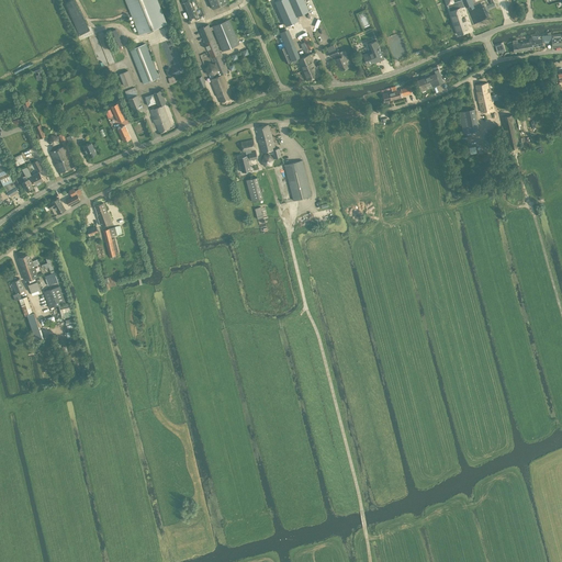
[(167,23),(157,0),(125,0),(139,34),(167,23)]
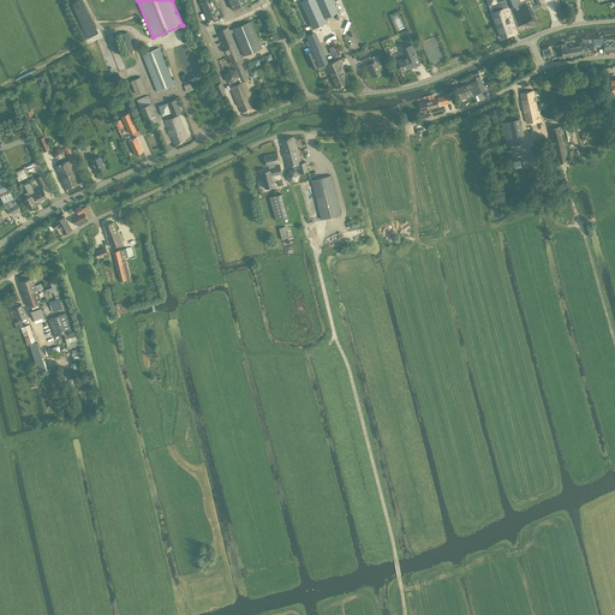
[(324,17),(339,11),(333,0),(304,0),(302,1),(314,28),(327,22),(324,17)]
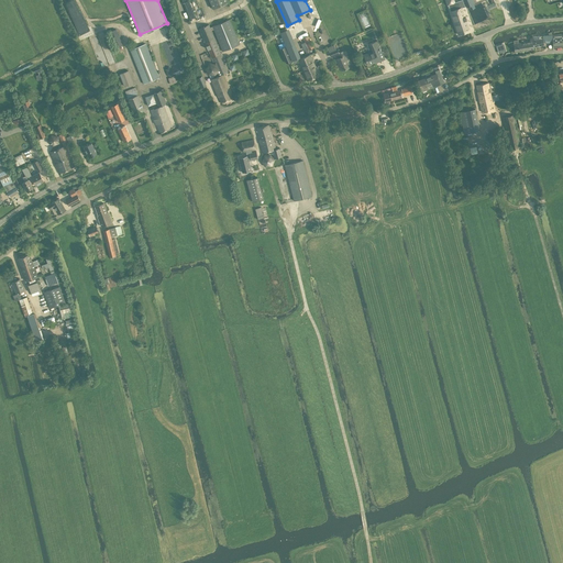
[(450,11),(459,34),(470,31),(466,20),(465,17),(462,7),(465,6),(466,7),(468,6),(471,9),(475,8),(473,3),(475,3),(473,0),(462,0),(455,2),(451,4),(453,10),(450,11)]
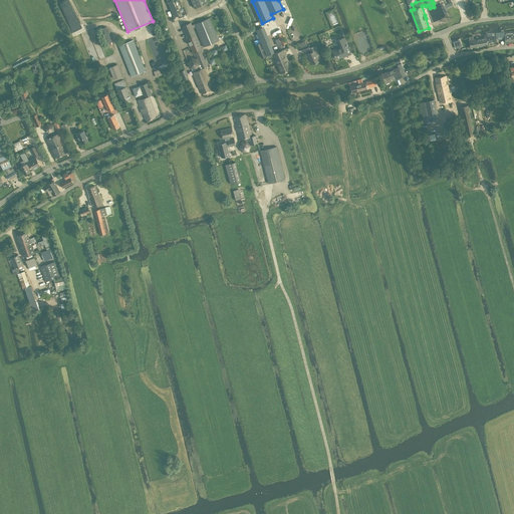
[(192,25),(191,22),(182,26),(190,45),(195,57),(196,56),(198,57),(203,68),(193,72),(201,93),(213,89),(205,69),(206,68),(205,67),(209,65),(193,27),(195,26),(203,46),(219,40),(209,17),(194,24),(192,25)]
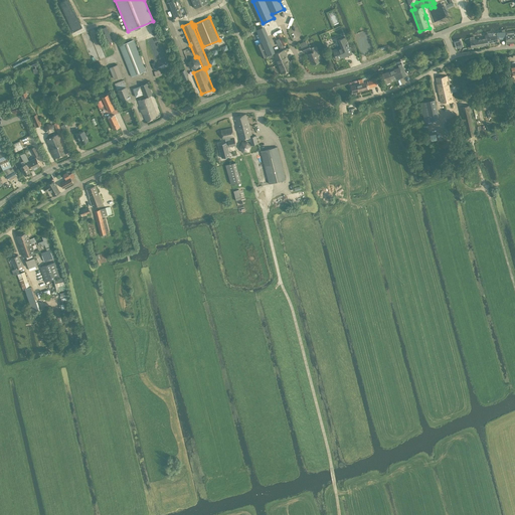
[(107,27),(100,29),(106,43),(112,41),(107,27)]
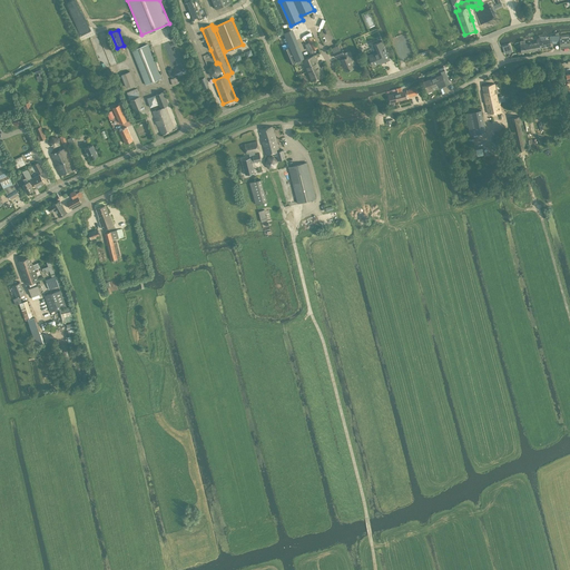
[(296,61),(302,59),(290,30),(284,32),(296,61)]
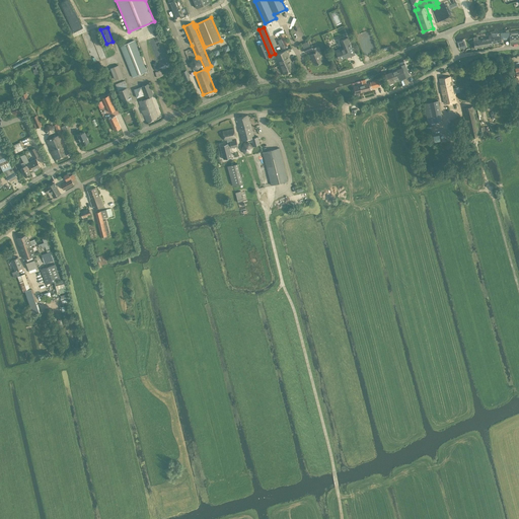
[(518,30),(509,31),(509,33),(509,39),(510,44),(518,42),(518,30)]
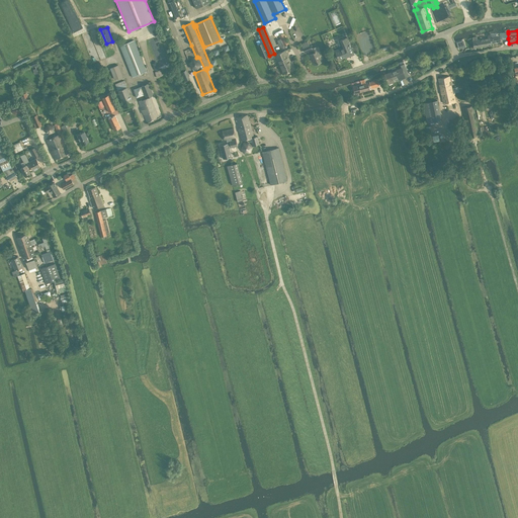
[(508,38),(508,33),(508,31),(506,32),(497,33),(497,36),(491,37),(491,34),(488,35),(488,37),(489,37),(490,40),(490,42),(501,41),(500,37),(502,37),(502,39),(508,38)]
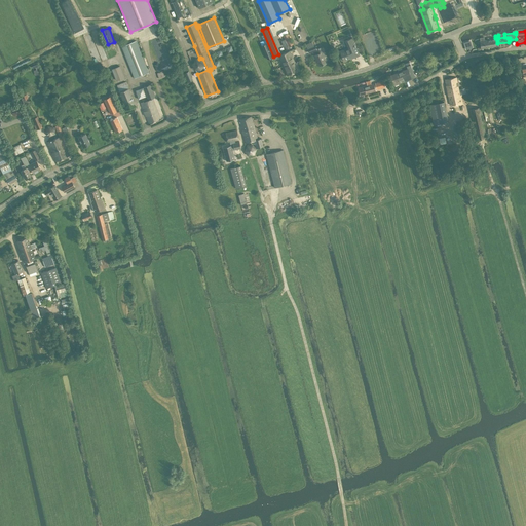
[(288,46),(293,43),(288,33),(283,35),(288,46)]
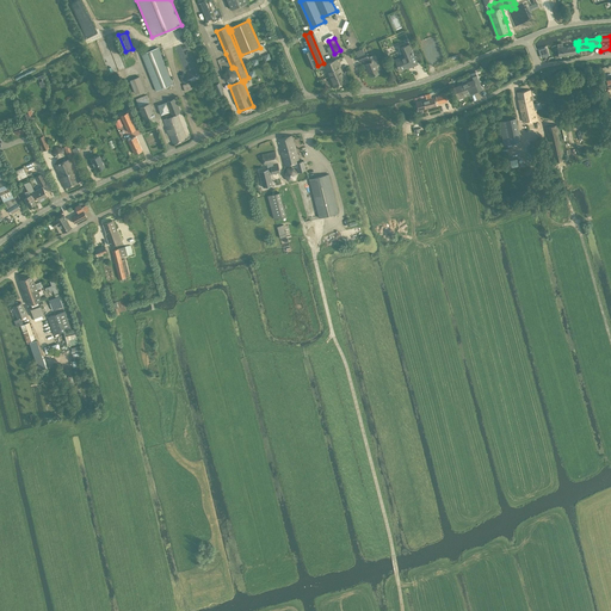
[(568,50),(568,45),(562,47),(562,43),(557,44),(559,48),(557,48),(559,56),(569,55),(568,50)]
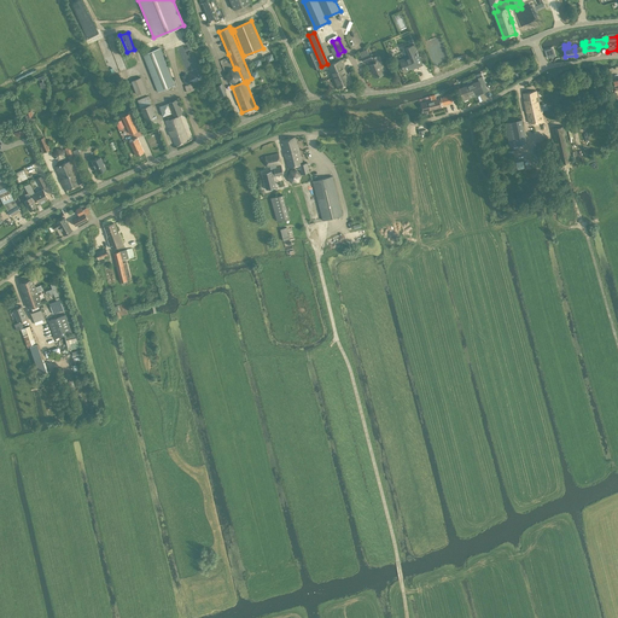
[(410,52),(412,57),(400,62),(404,71),(413,66),(413,69),(421,65),(413,45),(408,47),(410,52)]
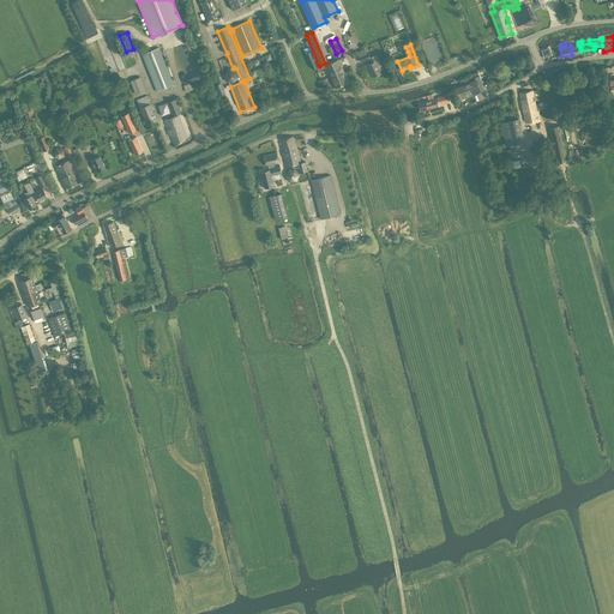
[(571,50),(572,55),(581,53),(581,50),(581,48),(579,44),(578,44),(571,46),(571,50)]
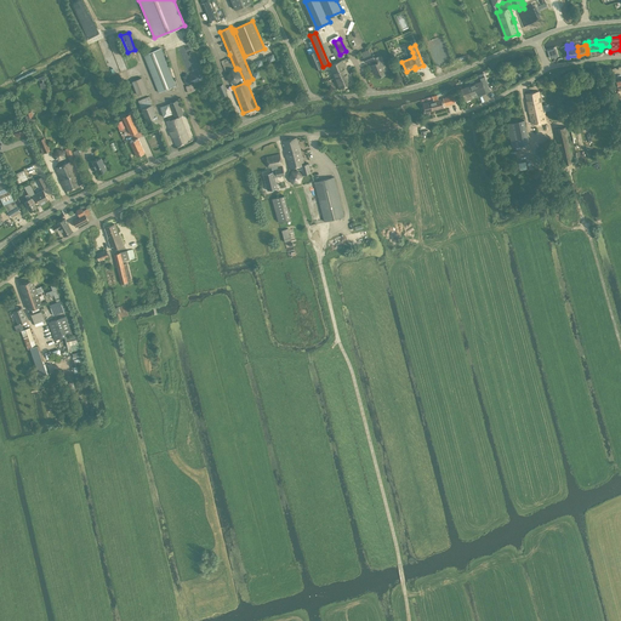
[(158,92),(176,85),(160,49),(143,56),(158,92)]
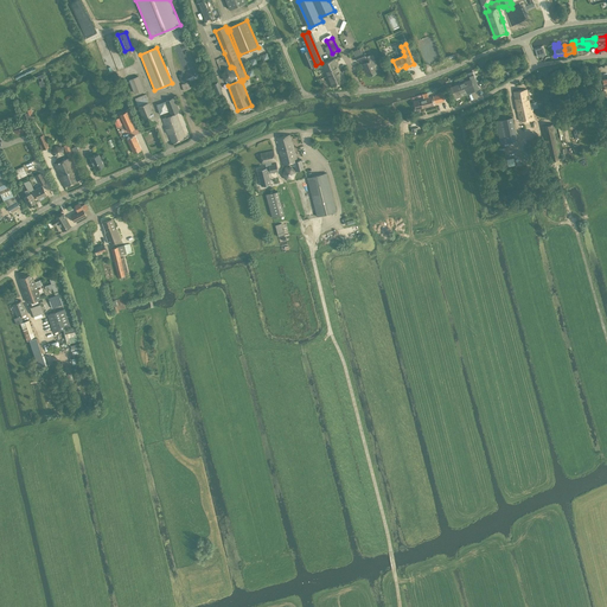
[(308,50),(302,52),(310,68),(314,65),(308,50)]
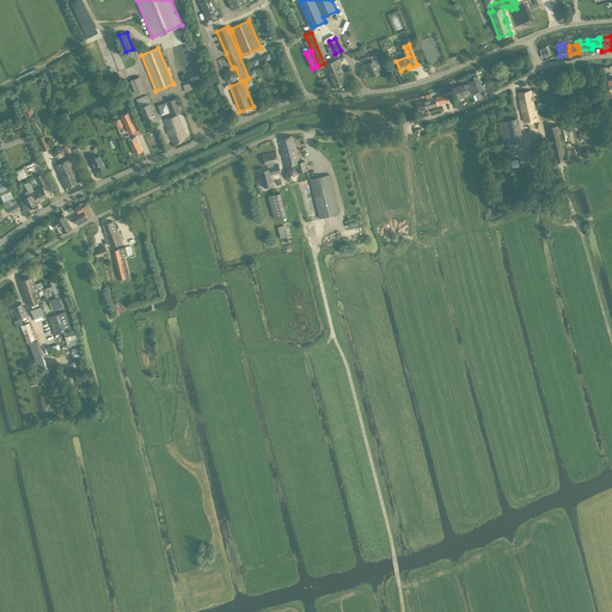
[(373,56),(368,57),(367,59),(368,63),(365,65),(367,69),(367,68),(371,77),(380,73),(379,72),(380,71),(380,69),(380,68),(379,68),(378,68),(373,56)]
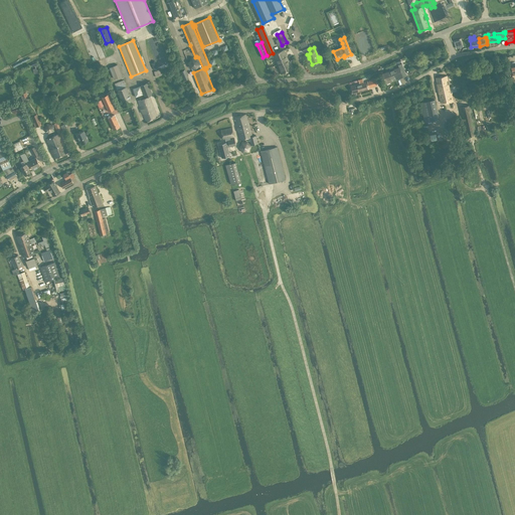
[(277,63),(288,59),(284,49),(273,54),(277,63)]
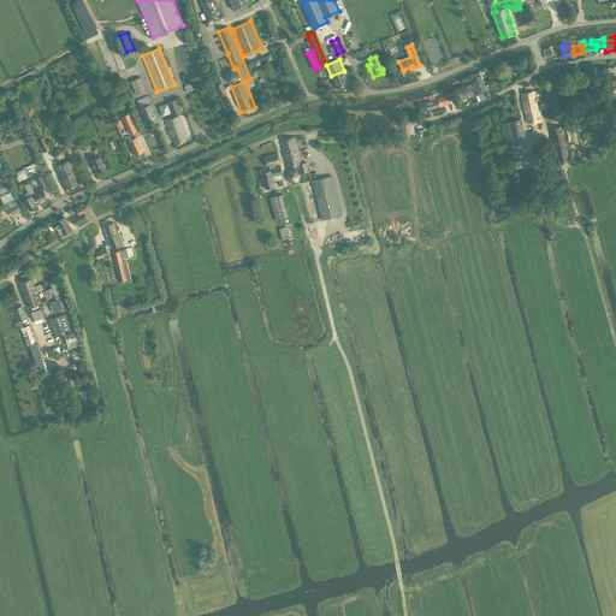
[(344,71),(331,76),(336,88),(349,83),(344,71)]
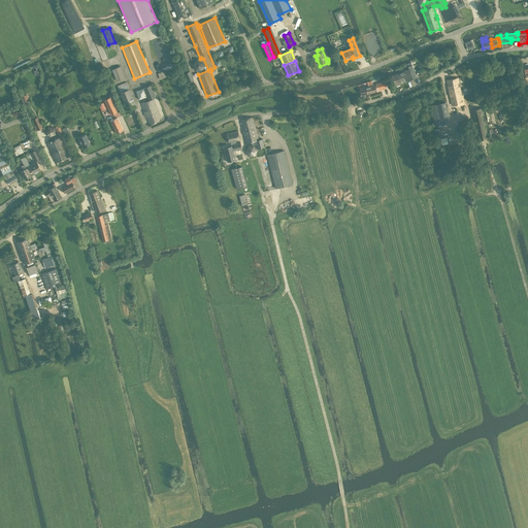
[(117,80),(125,77),(120,66),(112,69),(117,80)]
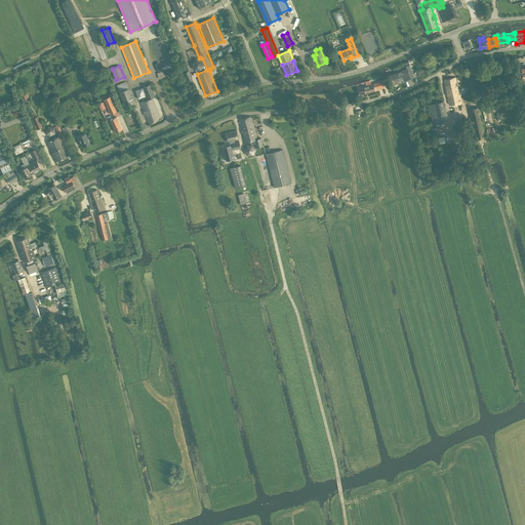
[(406,80),(410,78),(406,69),(390,75),(393,85),(398,83),(397,81),(406,78),(406,80)]
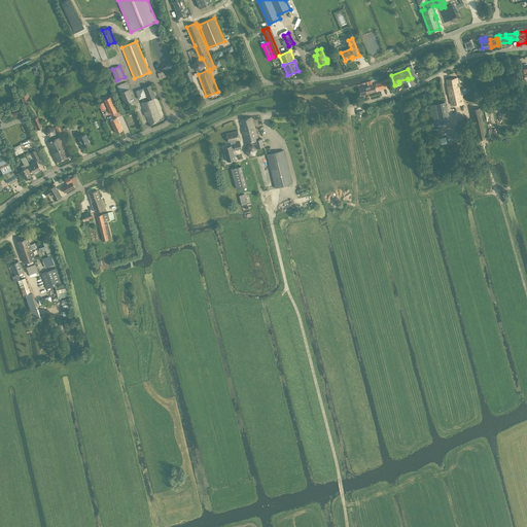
[(194,79),(189,71),(183,73),(187,82),(194,79)]
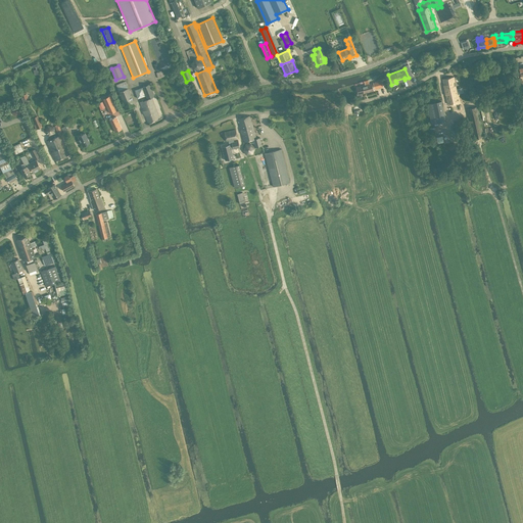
[(458,93),(463,92),(462,87),(456,89),(454,77),(442,79),(447,104),(459,102),(458,93)]
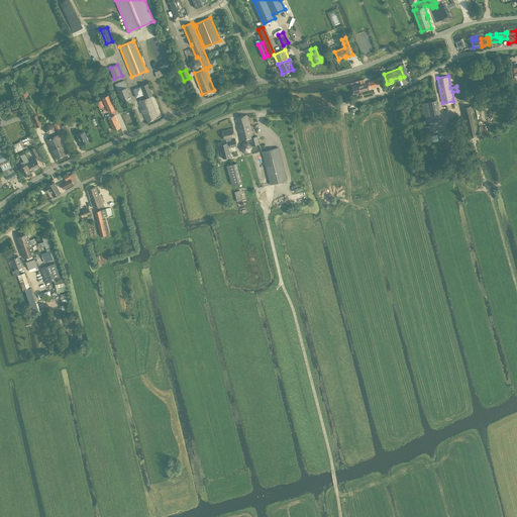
[(130,109),(134,108),(132,104),(133,104),(124,81),(115,84),(124,107),(129,105),(130,109)]
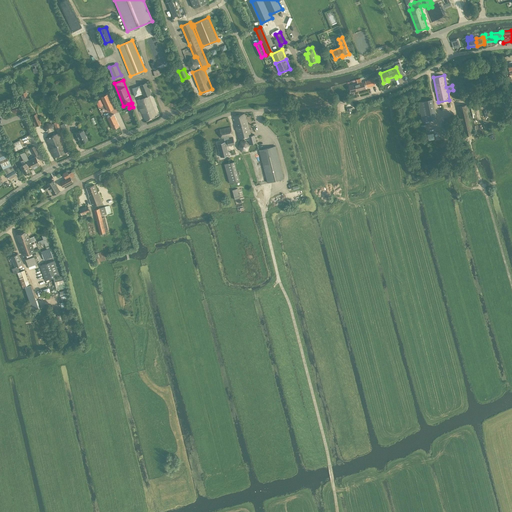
[(350,92),(366,88),(364,81),(348,85),(350,92)]
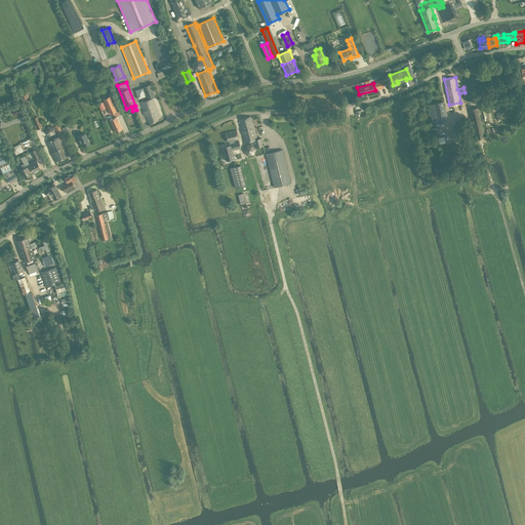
[(149,99),(140,103),(149,123),(160,119),(153,97),(156,96),(151,84),(144,87),(149,99)]
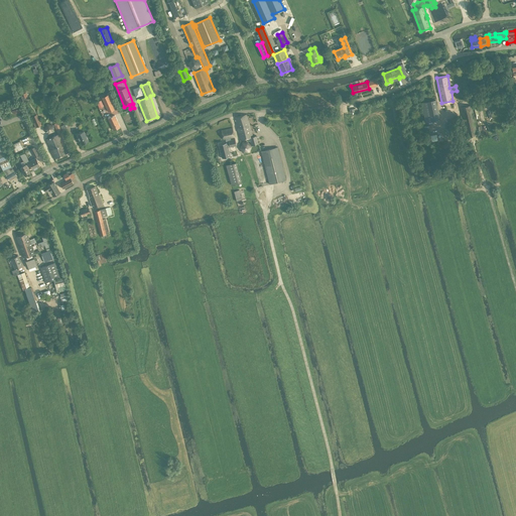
[(136,97),(143,95),(140,87),(133,89),(136,97)]
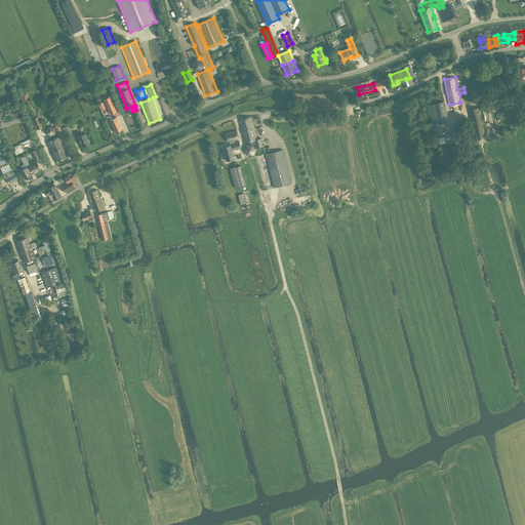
[(111,114),(117,112),(112,103),(117,101),(114,92),(109,94),(110,96),(104,99),(111,114)]
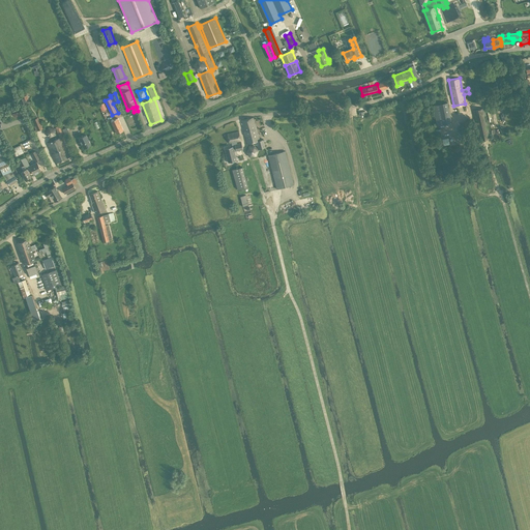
[(437,125),(451,122),(447,102),(433,105),(437,125)]
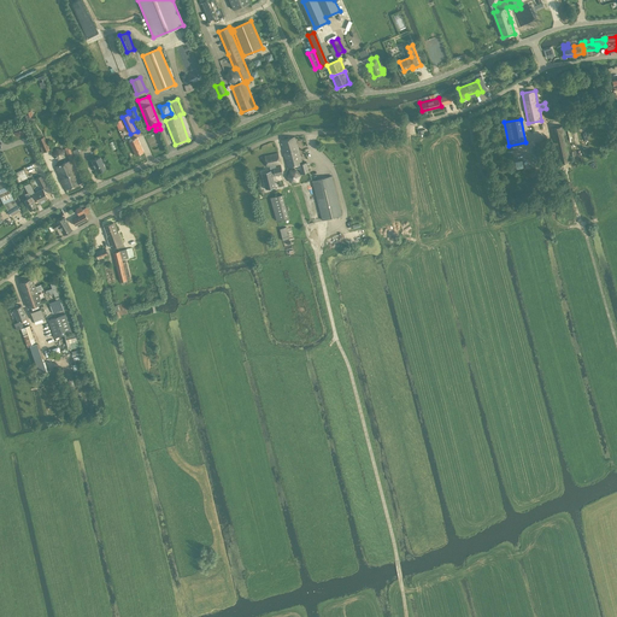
[(558,164),(570,160),(562,125),(551,128),(558,164)]
